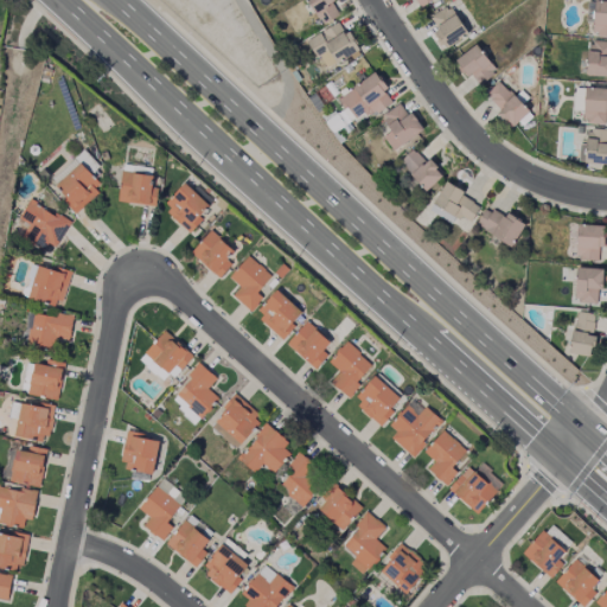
[(342,14),(332,0),(306,0),(321,25),(342,14)]
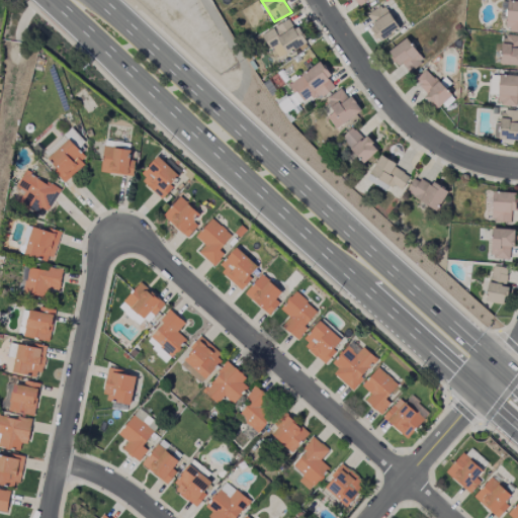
[(517,1),(508,1),(507,30),(517,30),(517,1)]
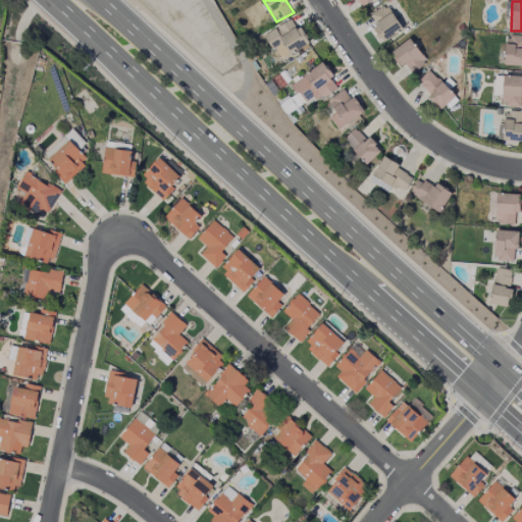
[(383,41),(403,31),(388,4),(369,15),(383,41)]
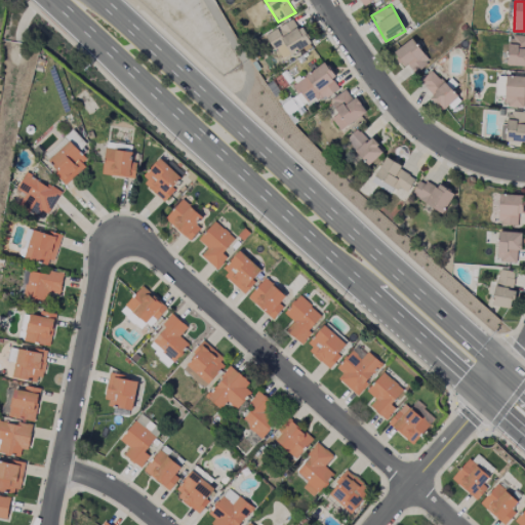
[(311,45),(303,27),(297,30),(293,21),(267,33),(279,61),(311,45)]
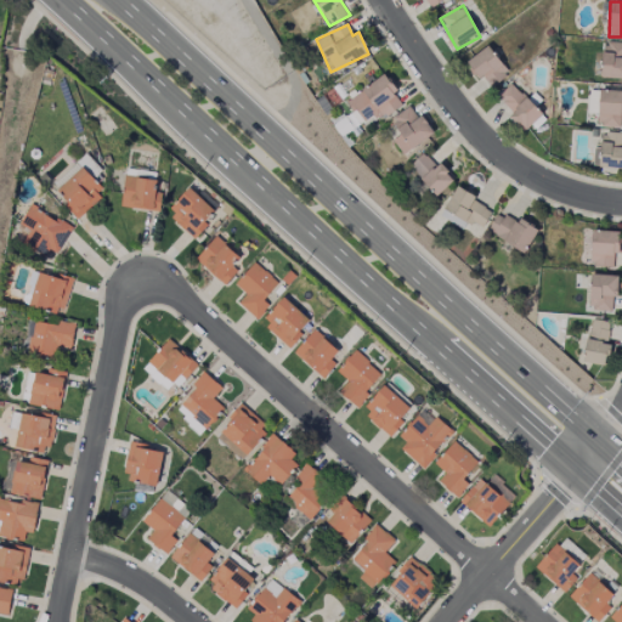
[(621,43),(603,43),(601,78),(621,78),(621,43)]
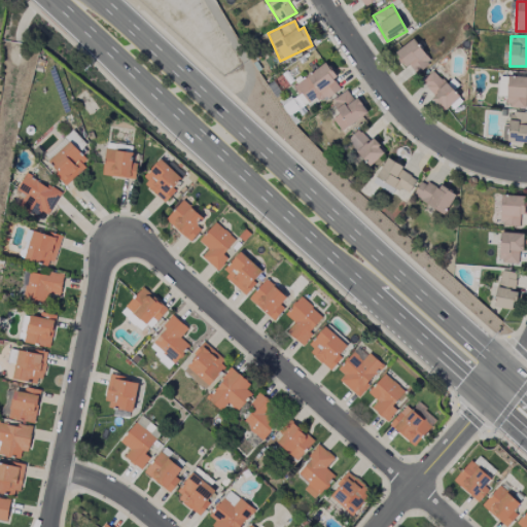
[(396,51),(414,76),(431,63),(414,39),(396,51)]
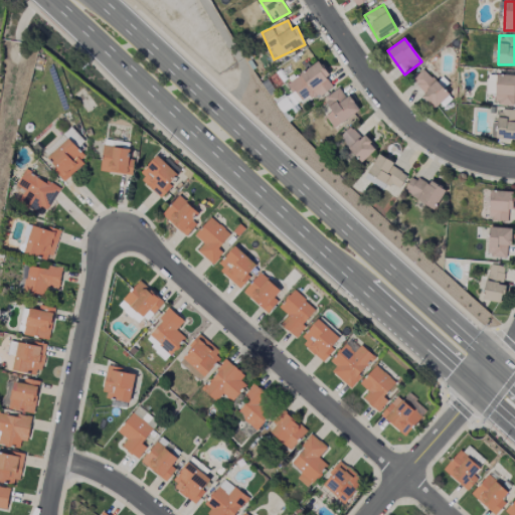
[(331,86),(326,77),(329,75),(318,61),(288,83),(303,106),(331,86)]
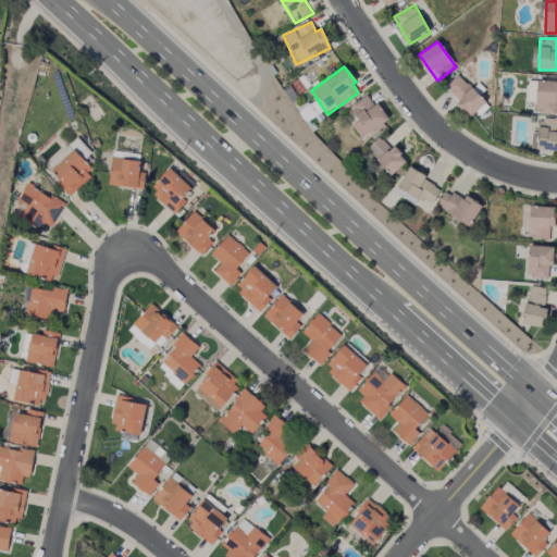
[(486,101),(457,74),(445,87),(459,101),(456,103),(471,118),(486,101)]
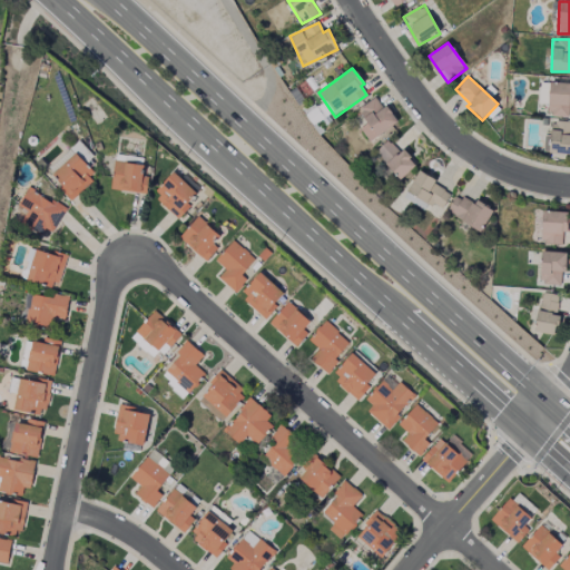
[(569,116),(569,104),(569,102),(569,82),(549,82),(549,116),(569,116)]
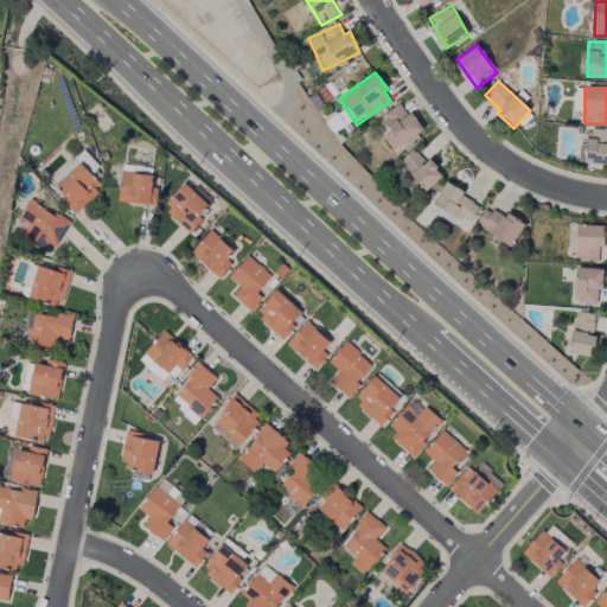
[(383,136),(394,152),(422,131),(402,102),(378,119),(388,133),(383,136)]
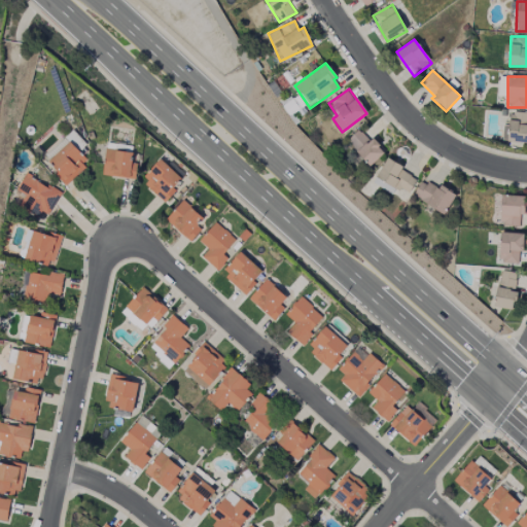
[(526,112),(510,112),(508,126),(502,126),(502,141),(526,142),(526,112)]
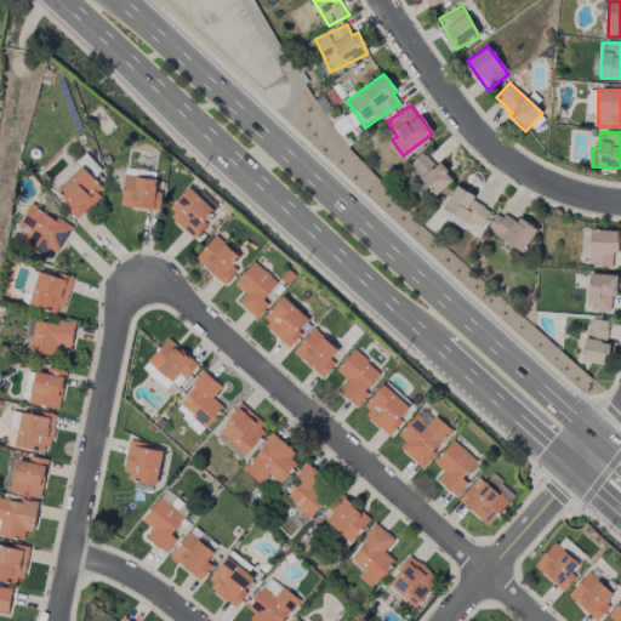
[(408,166),(436,197),(453,181),(425,151),(408,166)]
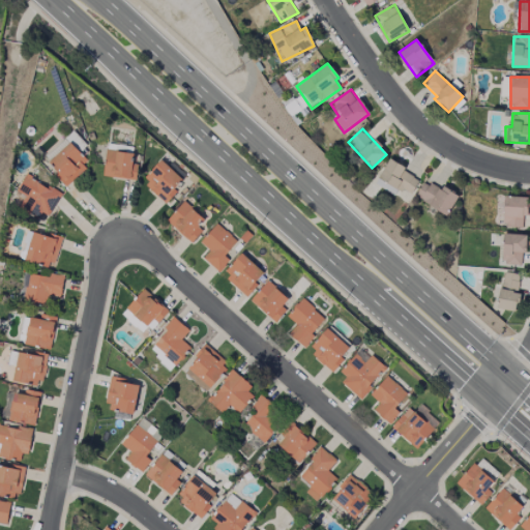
[(71,142),(69,138),(48,154),(51,158),(71,142)]
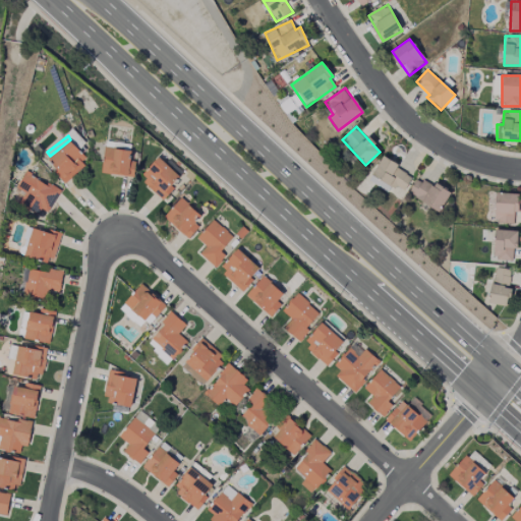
[(89,162),(70,140),(46,160),(64,182),(89,162)]
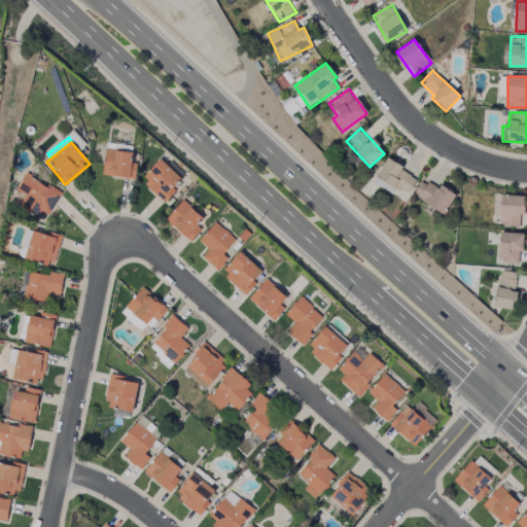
[(133,151),(105,149),(103,176),(135,179),(136,163),(132,163),(133,151)]
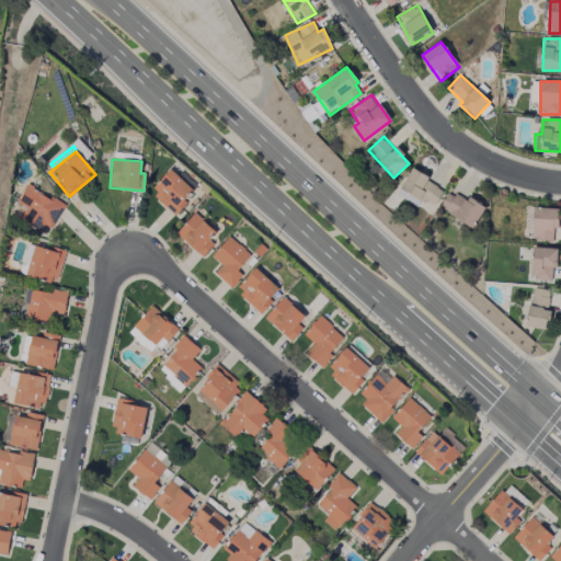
[(150,192),(174,215),(195,192),(171,169),(150,192)]
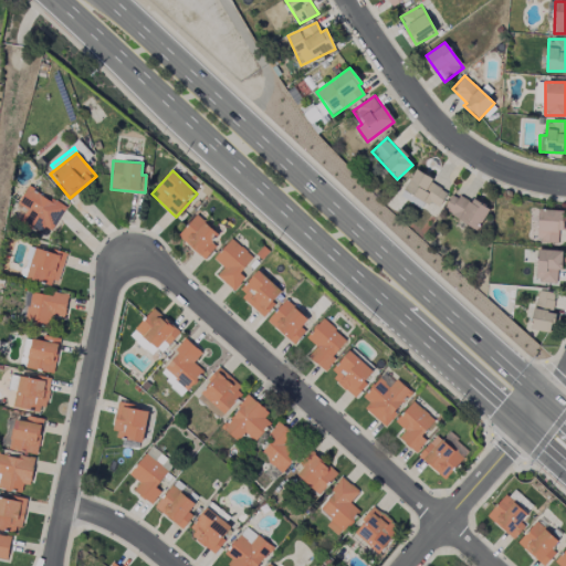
[(439,208),(449,189),(413,171),(400,197),(422,209),(427,201),(439,208)]
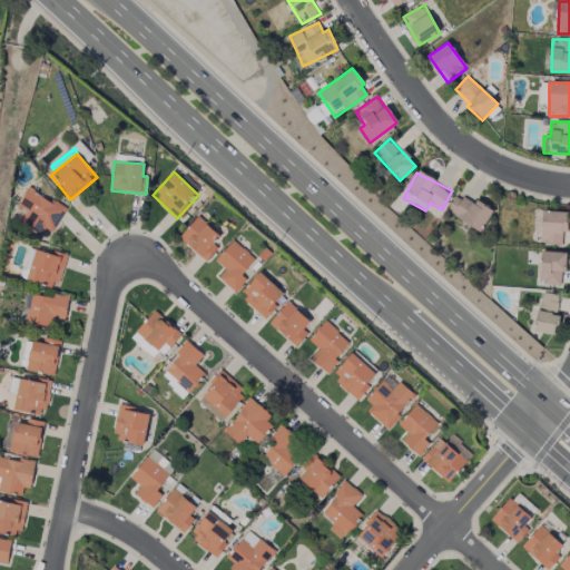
[(12,216),(42,233),(45,228),(52,233),(66,208),(28,188),(12,216)]
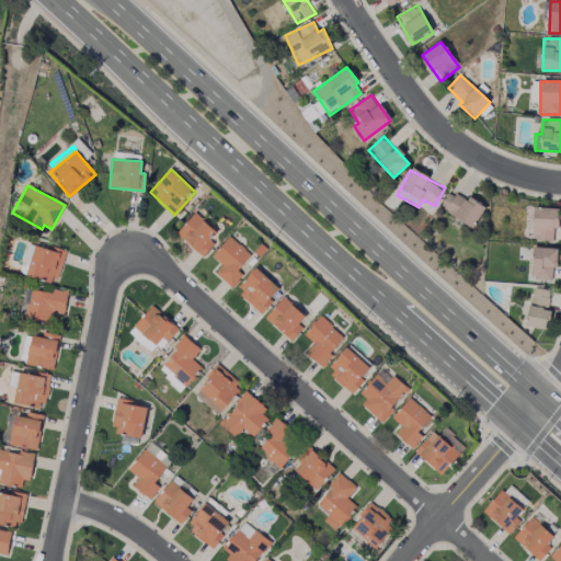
[(469,196),(466,202),(449,192),(439,207),(472,229),(487,208),(469,196)]
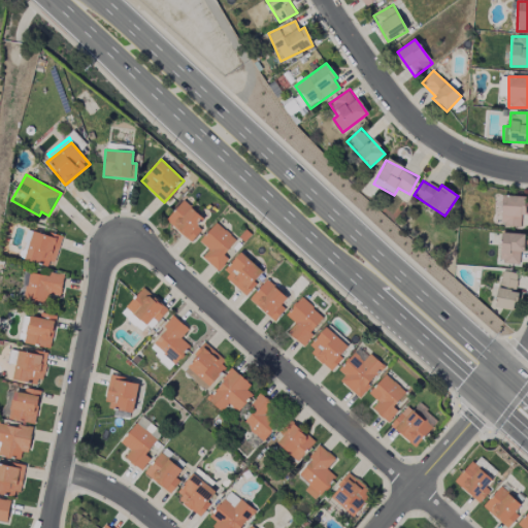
[(520,227),(521,216),(526,216),(527,196),(502,196),(501,226),(520,227)]
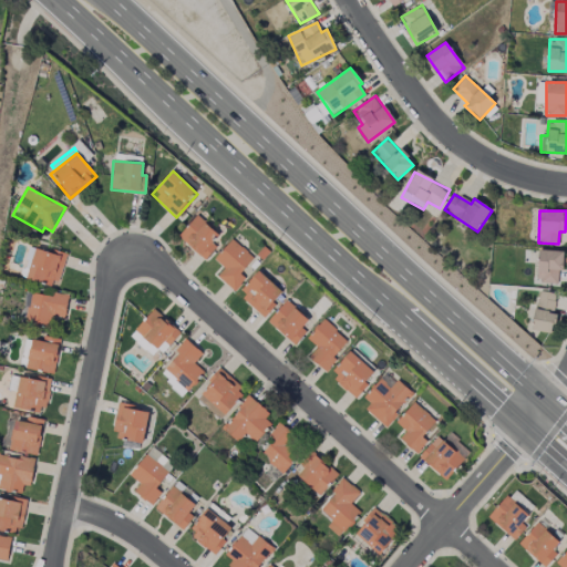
[(212,244),(219,234),(195,215),(177,238),(206,259),(216,247),(212,244)]
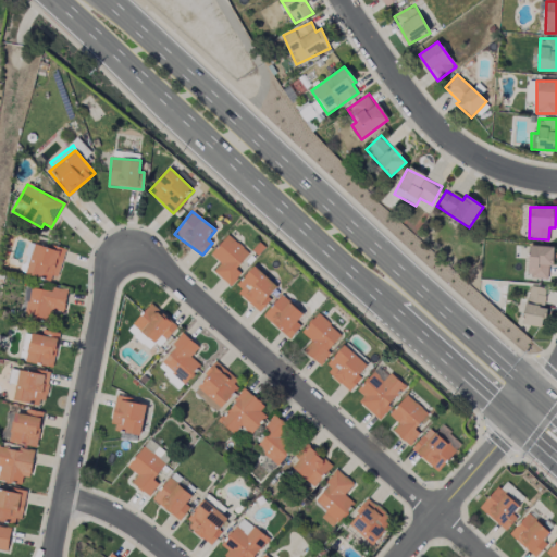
[(212,273),(232,286),(240,273),(236,271),(249,251),(225,235),(211,257),(220,263),(212,273)]
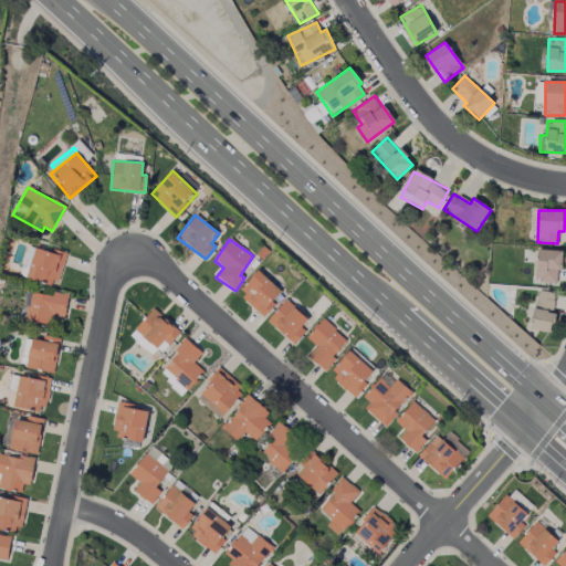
[(65,255),(35,245),(25,278),(55,287),(65,255)]
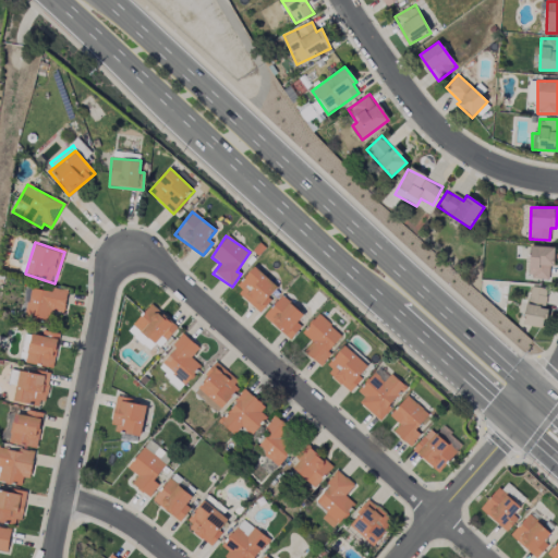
[(555,247),(530,246),(529,279),(549,279),(549,266),(554,266),(555,247)]
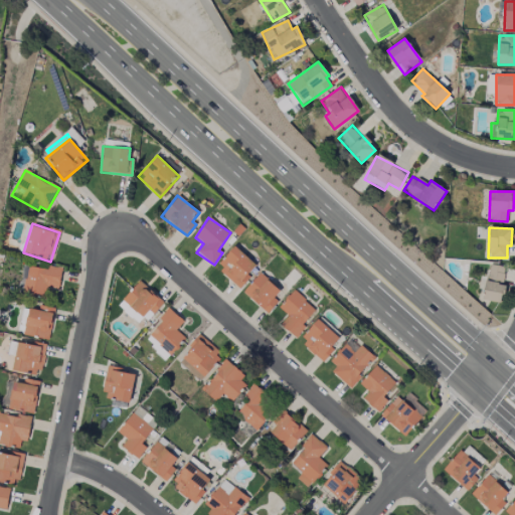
[(258,267),(235,246),(216,267),(238,287),(258,267)]
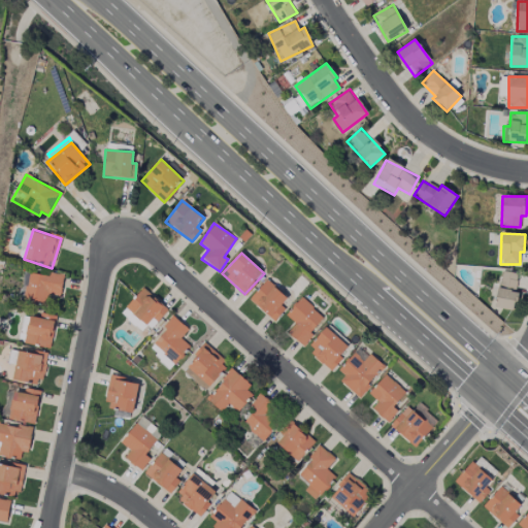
[(495,307),(516,310),(518,293),(516,292),(518,273),(500,271),(495,307)]
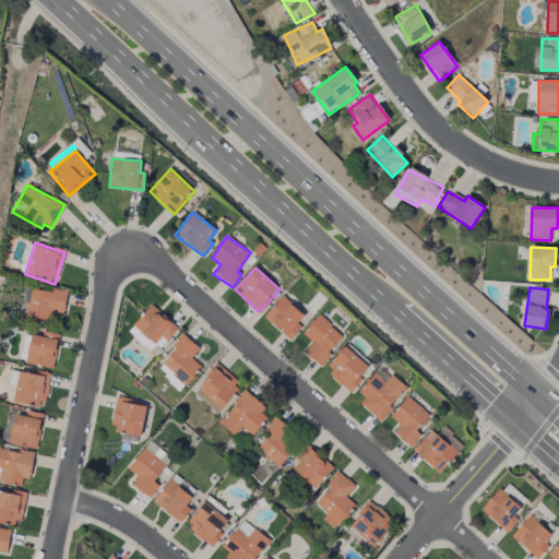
[(68,290),(52,288),(51,293),(31,288),(25,318),(49,321),(51,311),(63,313),(68,290)]
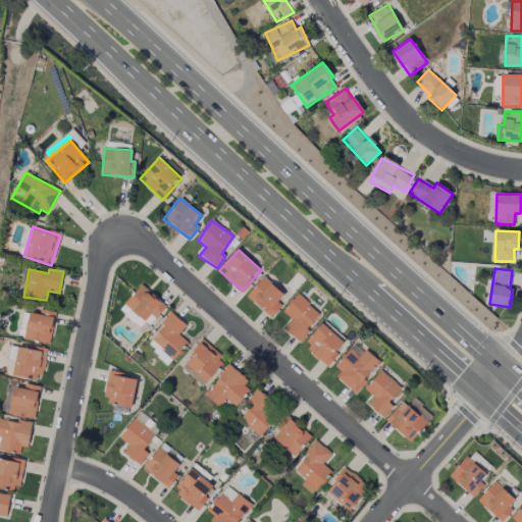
[(284,294),(263,276),(247,298),(271,318),(281,305),(278,302),(284,294)]
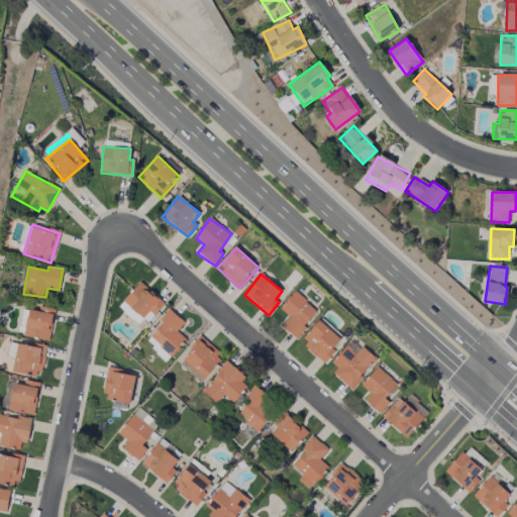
[(118,308),(142,327),(164,301),(138,282),(118,308)]
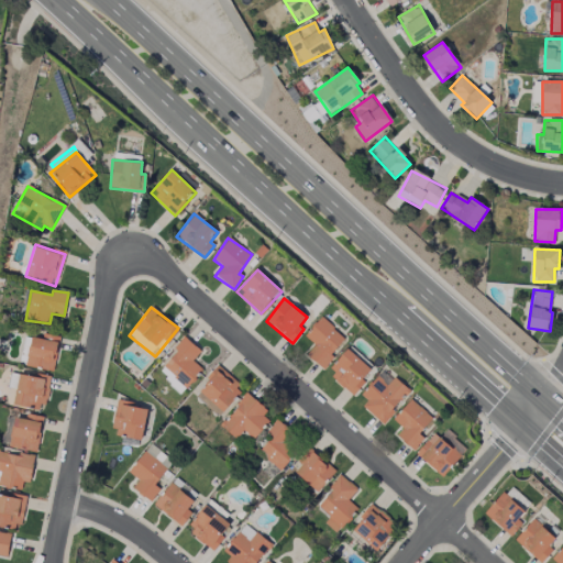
[(305,335),(316,345),(307,355),(321,368),(346,340),(321,317),(305,335)]
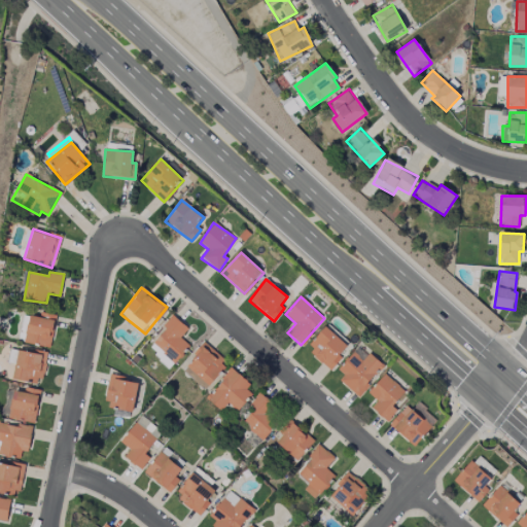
[(48,348),(58,316),(40,312),(39,317),(31,315),(24,341),(48,348)]
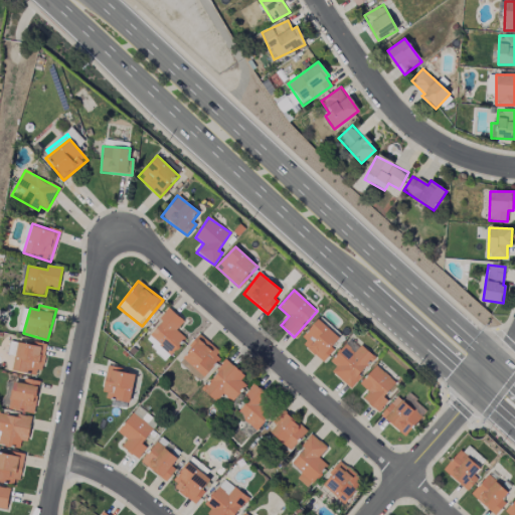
[(183,321),(170,310),(148,334),(170,355),(185,338),(176,330),(183,321)]
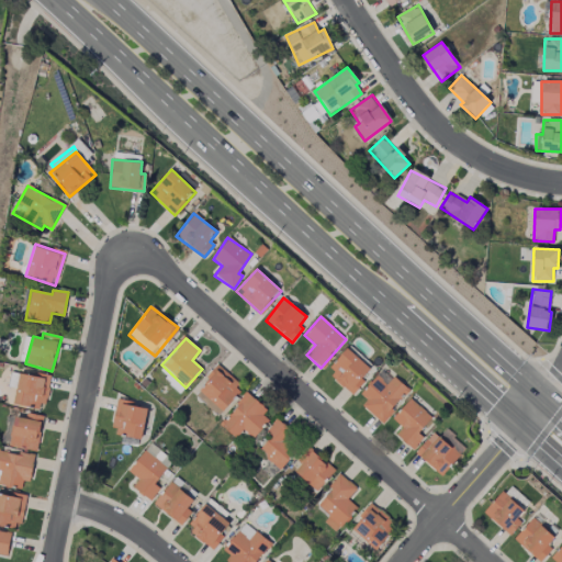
[(348,393),(372,372),(350,348),(326,369),(348,393)]
